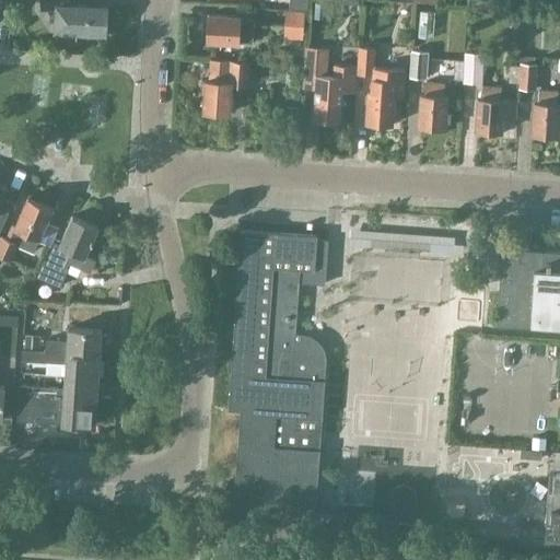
[(73,0),(41,0),(41,10),(58,10),(57,30),(70,31),(70,32),(106,33),(107,7),(73,6),(73,3),(73,0)]
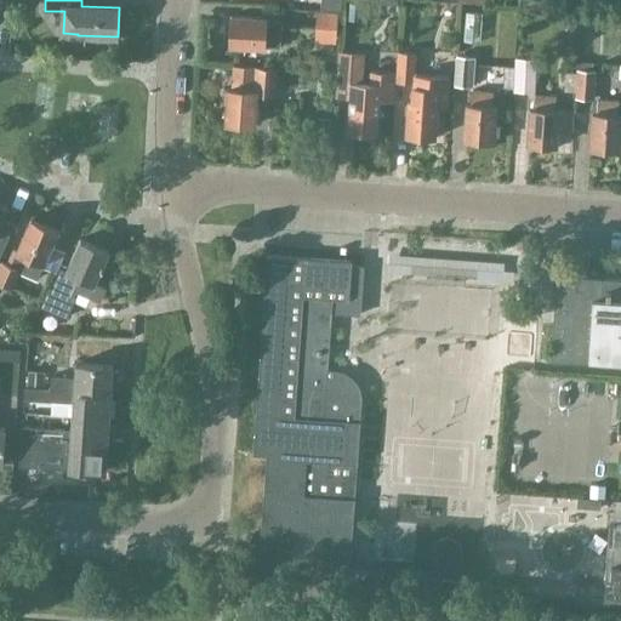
[(322,0),(322,11),(336,12),(341,12),(341,0),(322,0)]
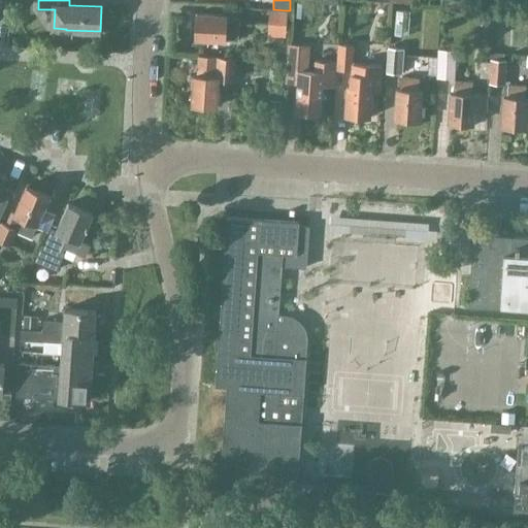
[(269,9),(268,34),(285,35),(286,10),(273,9),(269,9)]
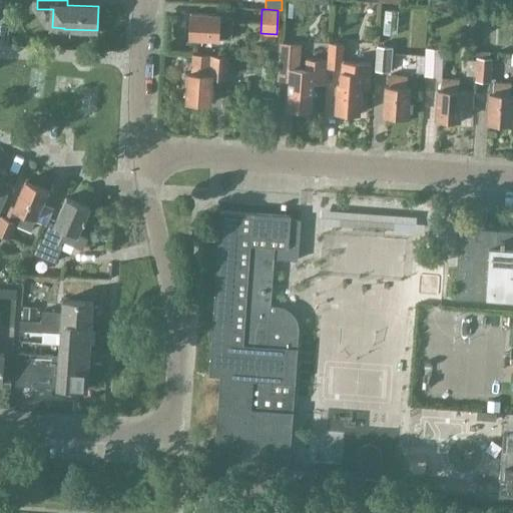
[(467,11),(463,21),(474,26),(478,16),(467,11)]
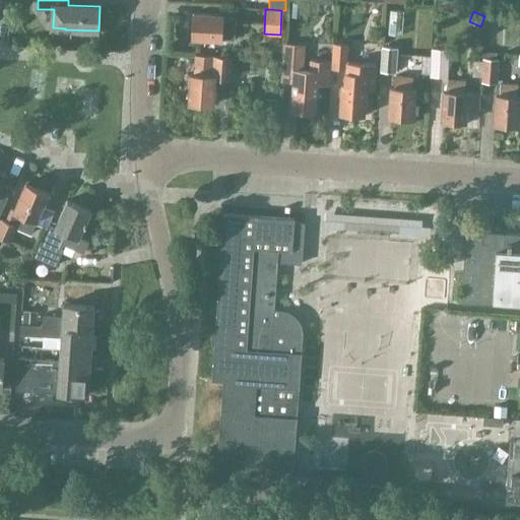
[(222,14),(193,12),(192,38),(221,40),(221,38),(234,38),(235,17),(222,16),(222,14)]
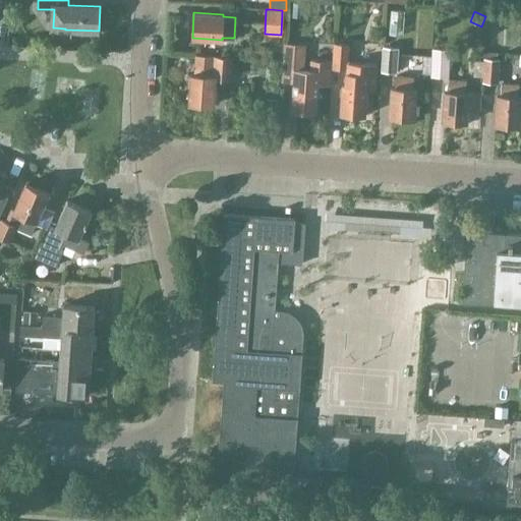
[(330,84),(331,68),(333,68),(334,61),(310,59),(309,70),(304,69),(306,44),(284,43),(281,81),(294,82),(292,110),(299,111),(316,112),(319,84),(327,84),(330,84)]
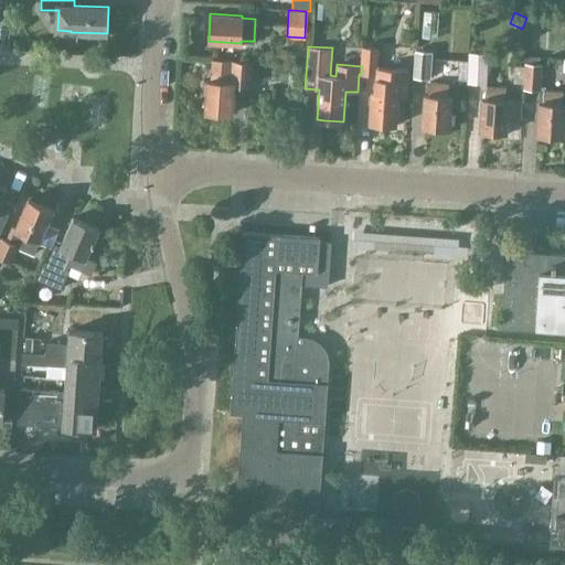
[(361,74),(377,75),(375,93),(371,92),(370,124),(396,125),(398,94),(407,94),(409,68),(377,66),(379,49),(363,48),(362,62),(362,66),(361,74)]
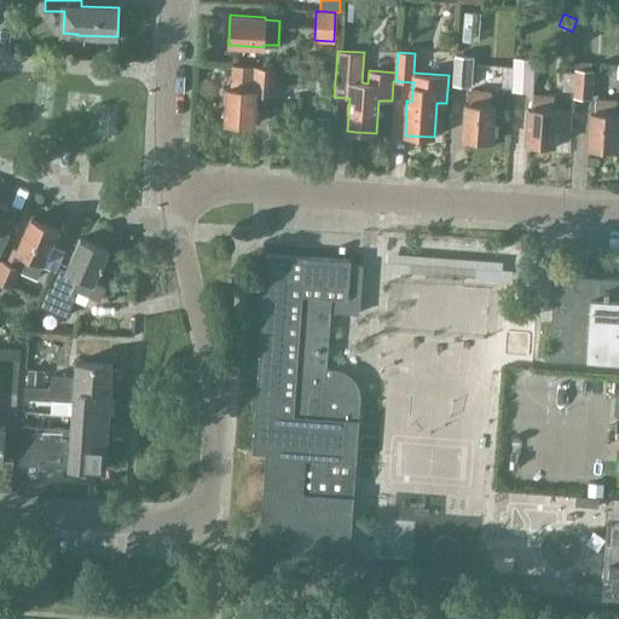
[(456,56),(453,85),(470,86),(473,57),(456,56)]
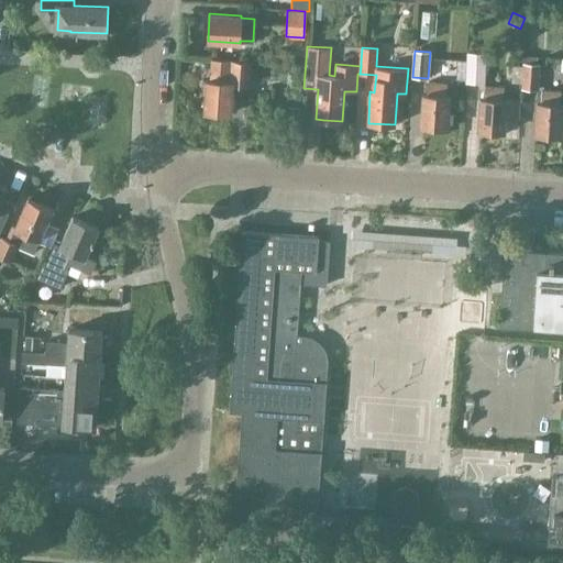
[(467,81),(470,81),(484,83),(486,55),(468,54),(467,81)]
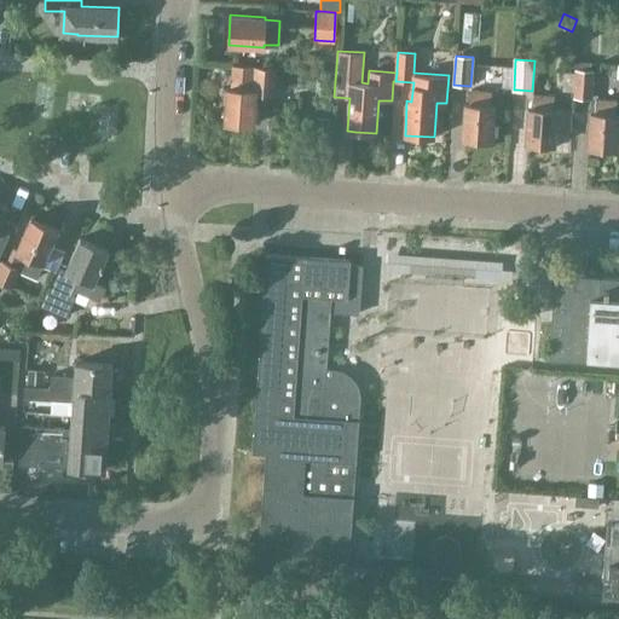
[(276,94),(276,79),(277,70),(233,68),(232,79),(232,90),(227,88),(225,122),(227,122),(233,122),(255,125),(258,93),(261,93),(271,93),(276,94)]
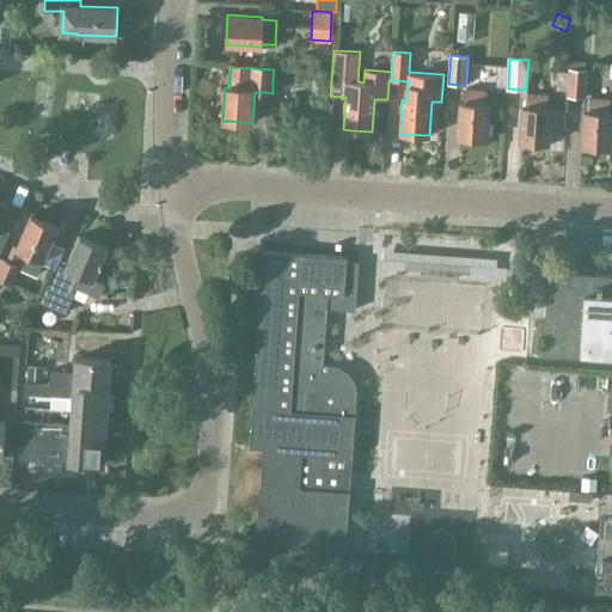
[(569,72),(569,80),(568,99),(585,101),(586,73),(569,72)]
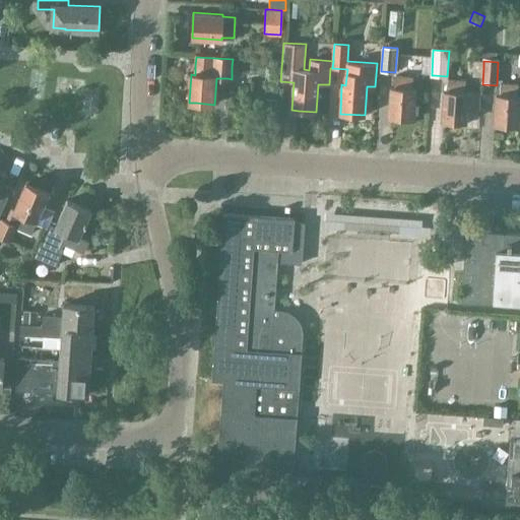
[(388,117),(413,118),(414,89),(411,89),(412,77),(394,76),(394,88),(390,87),(388,117)]
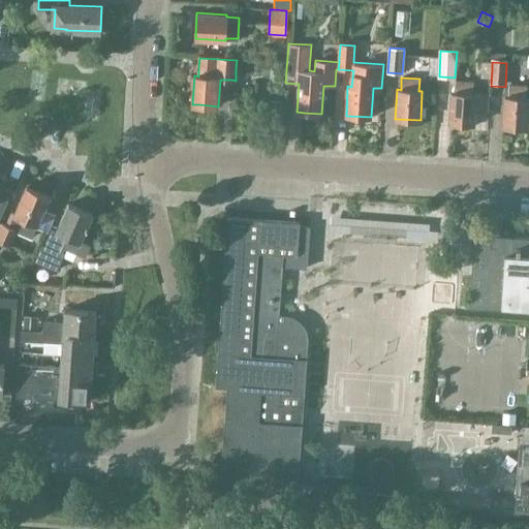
[(452,93),(449,122),(459,123),(459,125),(462,128),(468,129),(471,126),(472,124),(474,124),(475,110),(488,111),(489,95),(473,94),(473,82),(457,82),(456,93),(452,93)]
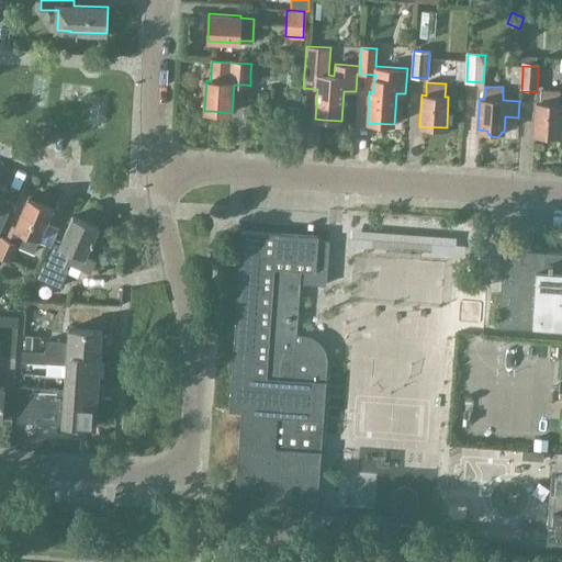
[(561,93),(541,92),(540,105),(536,105),(534,136),(561,138),(561,117),(561,93)]
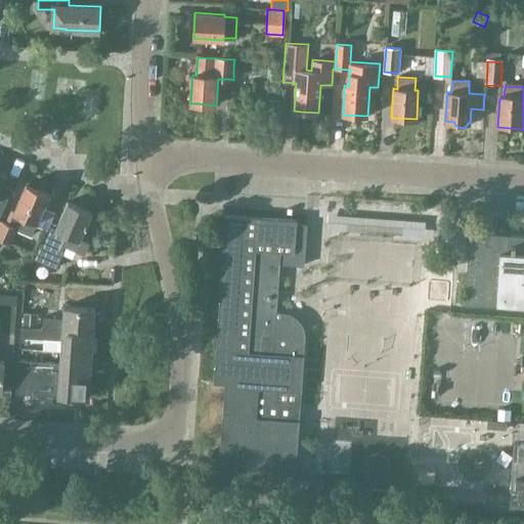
[(0,220),(13,189),(3,185),(7,175),(0,171),(0,220)]
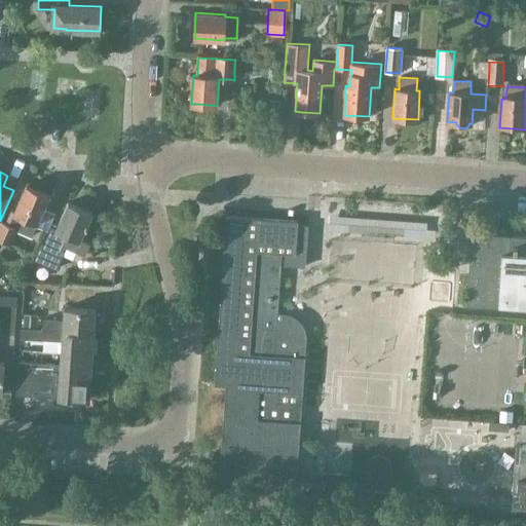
[(0,241),(10,247),(11,247),(19,230),(31,236),(36,223),(49,194),(27,184),(17,205),(14,213),(11,211),(5,224),(0,221),(0,241)]
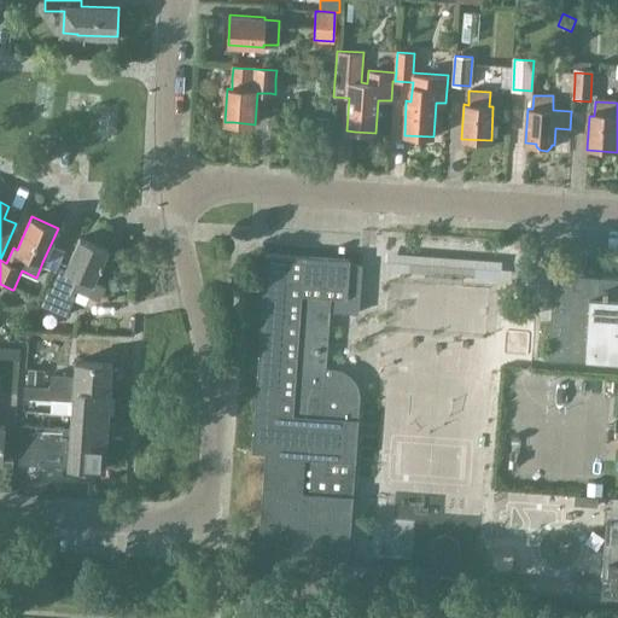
[(88,242),(83,240),(80,238),(65,270),(60,268),(52,286),(50,285),(41,304),(66,316),(68,312),(75,297),(69,293),(71,287),(99,299),(105,286),(93,281),(100,266),(103,267),(104,263),(101,263),(108,250),(88,242)]
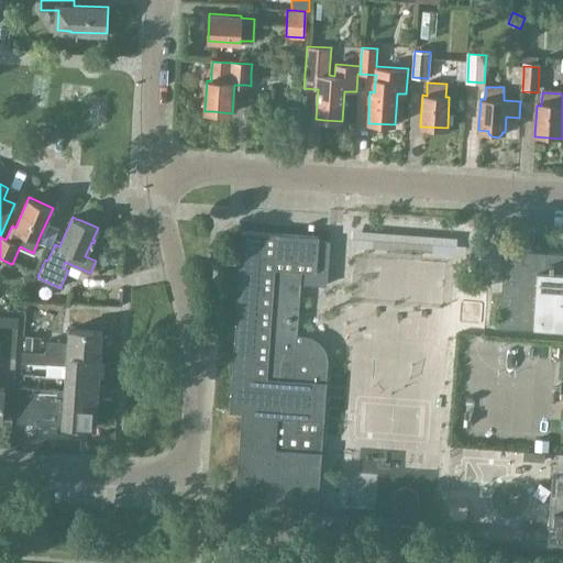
[(330,241),(329,241),(318,241),(319,236),(243,231),(230,411),(242,411),(239,463),(238,482),(234,517),(317,522),(319,487),(324,405),(328,362),(328,361),(328,359),(328,357),(327,355),(327,354),(326,352),(326,351),(324,350),(323,349),(322,348),(321,346),(320,345),(318,344),(317,343),(316,343),(313,342),(312,342),(310,342),(309,342),(297,341),(297,328),(298,322),(298,317),(298,312),(300,294),(300,284),(327,285),(328,273),(330,241)]
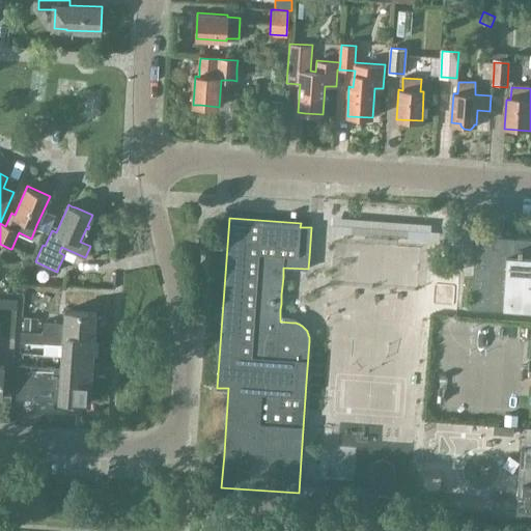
[(504,308),(530,310),(530,240),(475,236),(470,309),(503,312),(504,308)]
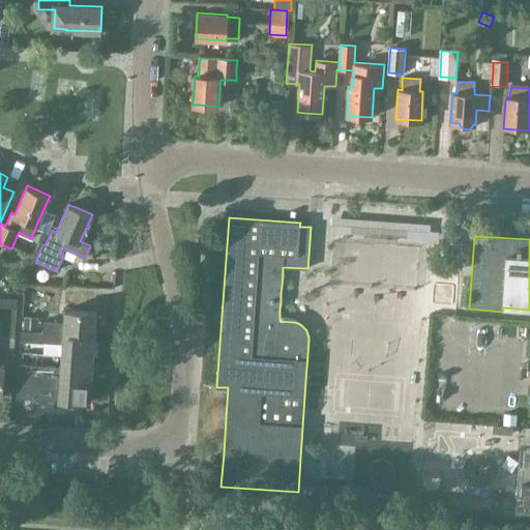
[(0,306),(17,308),(18,298),(0,296),(0,306)]
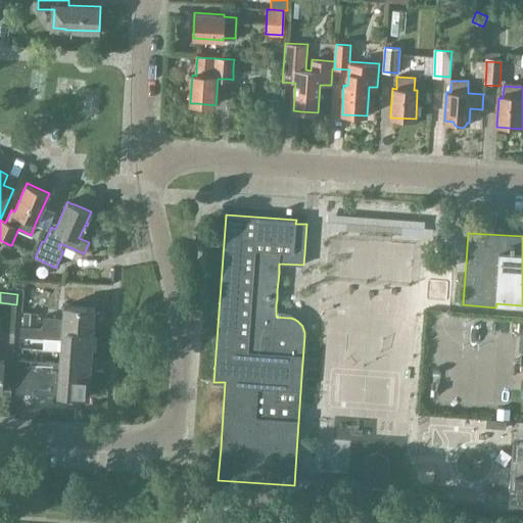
[(43,317),(42,327),(93,330),(94,308),(63,306),(63,318),(43,317)]
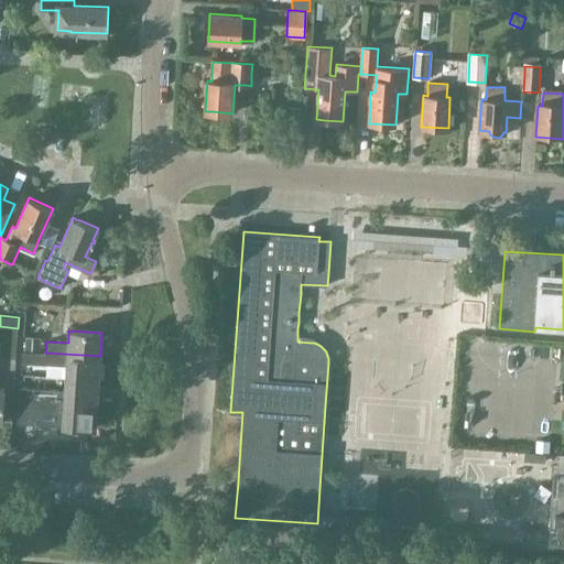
[(25,336),(25,351),(40,353),(41,337),(25,336)]
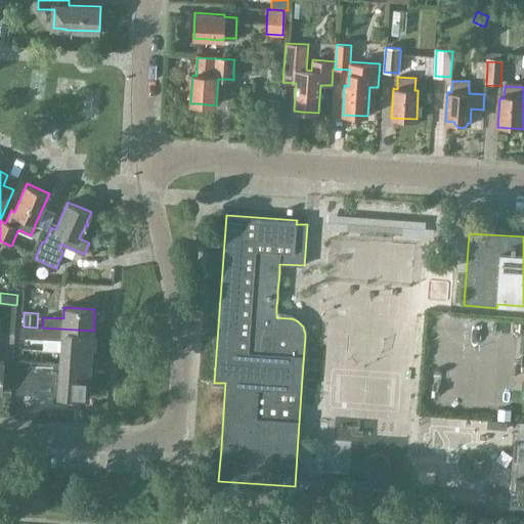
[(62,340),(61,351),(91,353),(93,331),(42,328),(38,328),(37,328),(24,326),(22,326),(22,337),(42,339),(62,340)]
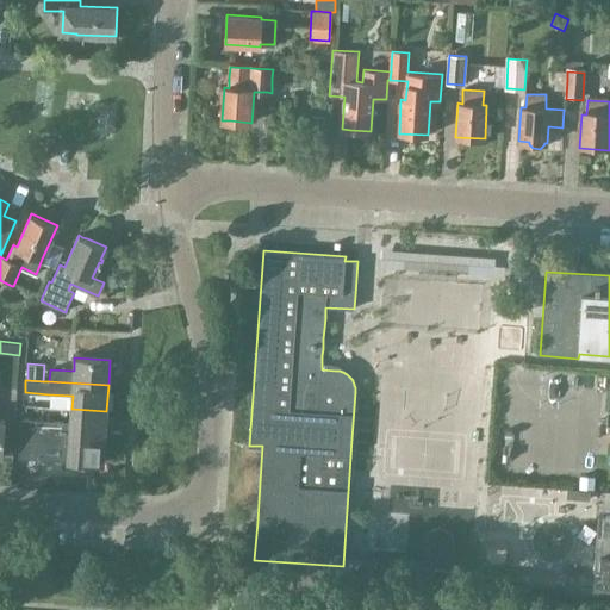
[(22,419),(20,431),(105,436),(106,411),(72,409),(70,422),(22,419)]
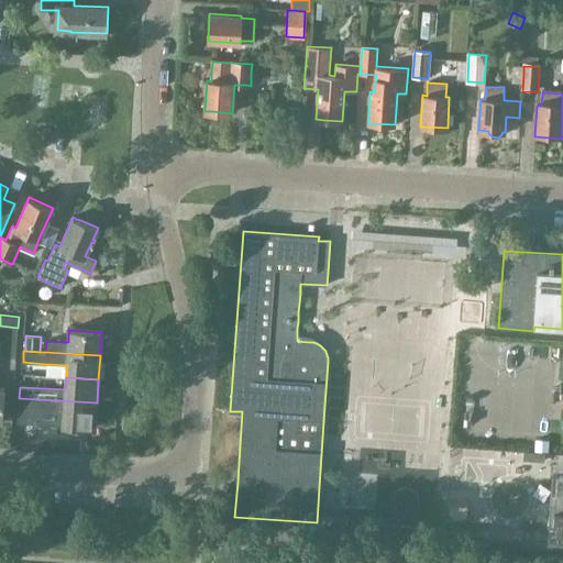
[(97,403),(19,398),(18,422),(21,422),(30,423),(34,423),(63,426),(95,427),(97,403)]
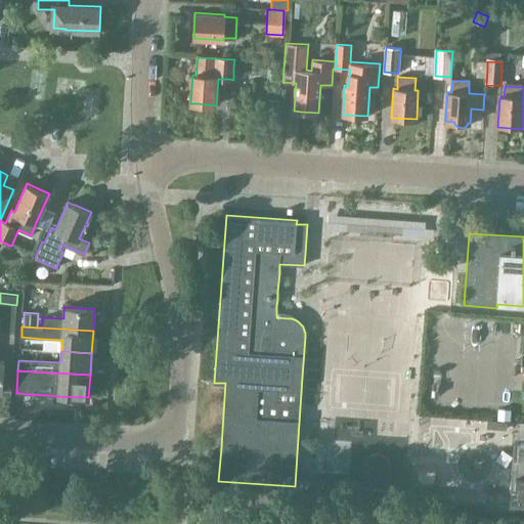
[(498,409),(498,420),(510,421),(511,409),(498,409)]
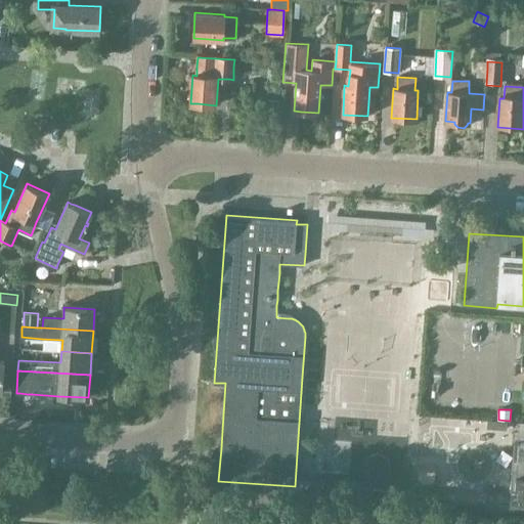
[(494,422),(493,433),(506,434),(507,423),(494,422)]
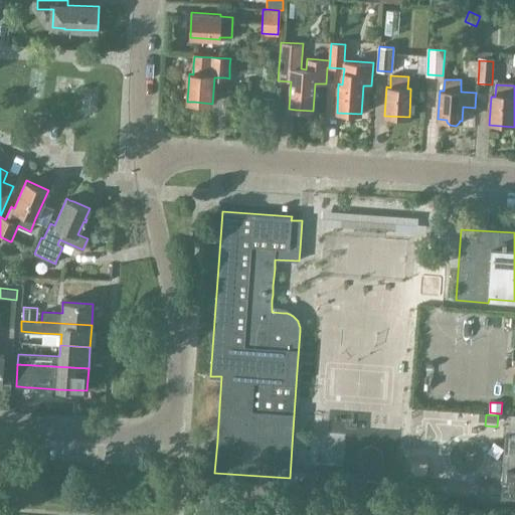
[(514,437),(508,437),(508,438),(503,438),(499,498),(514,498),(514,437)]
